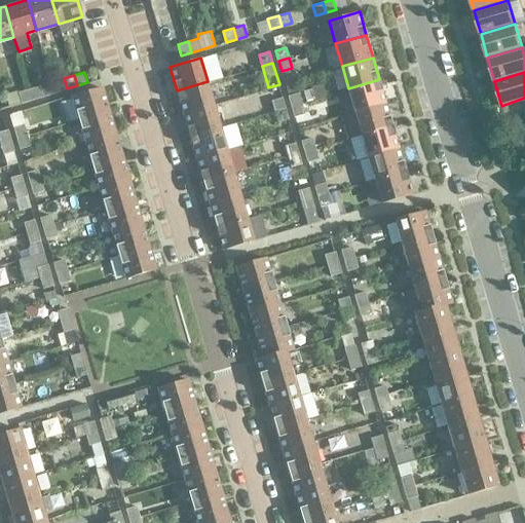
[(348,88),(355,111),(386,102),(379,79),(348,88)]
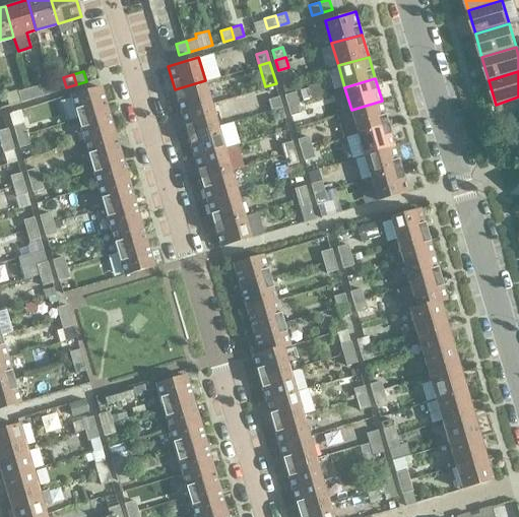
[(181,112),(211,103),(205,80),(175,89),(181,112)]
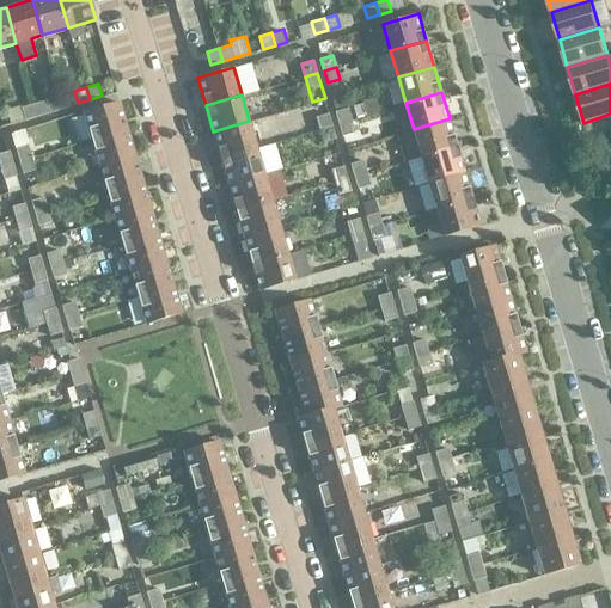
[(325,98),(312,102),(321,128),(333,124),(325,98)]
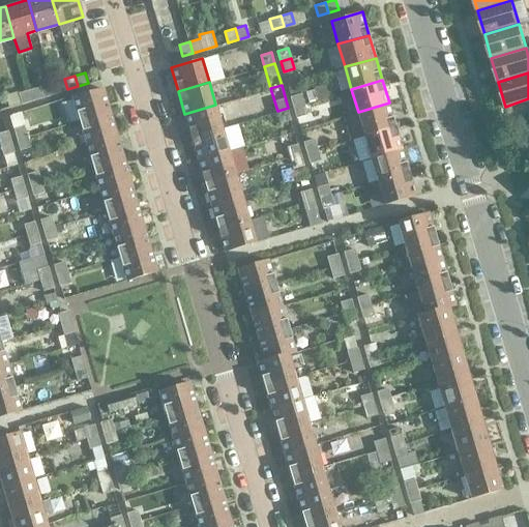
[(40,86),(29,89),(32,99),(43,96),(40,86)]
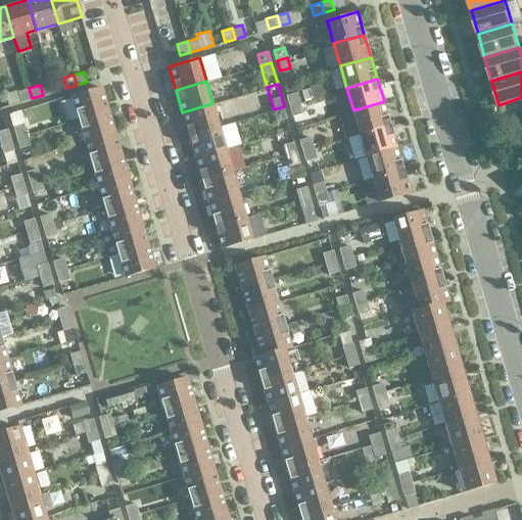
[(72,95),(79,119),(109,109),(102,86),(72,95)]
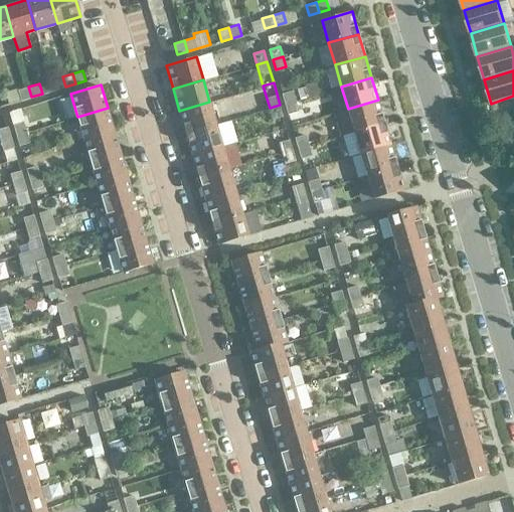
[(18,90),(21,100),(31,97),(28,87),(18,90)]
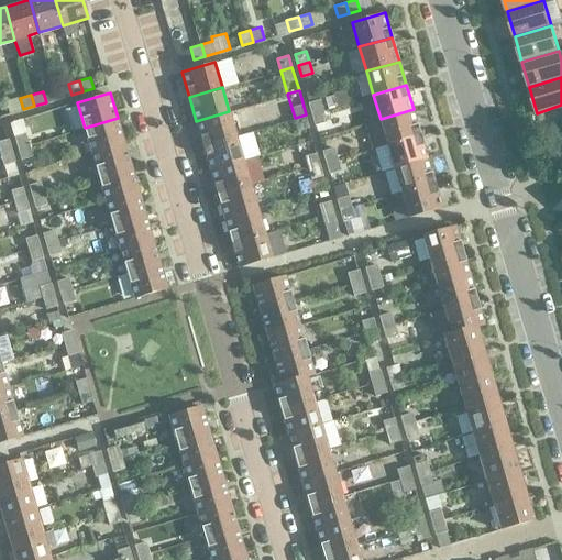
[(312,113),(323,110),(320,98),(309,101),(312,113)]
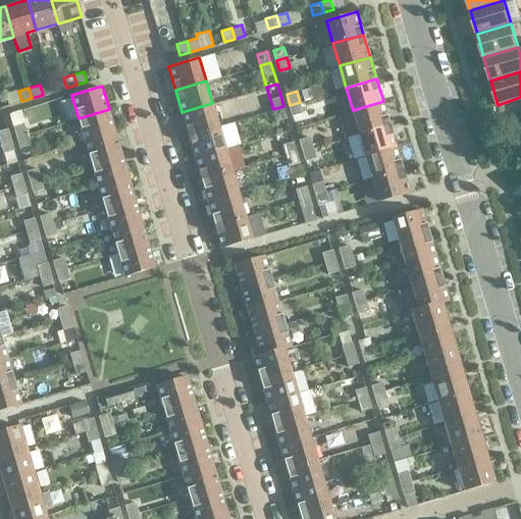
[(353,110),(359,133),(389,123),(383,101),(353,110)]
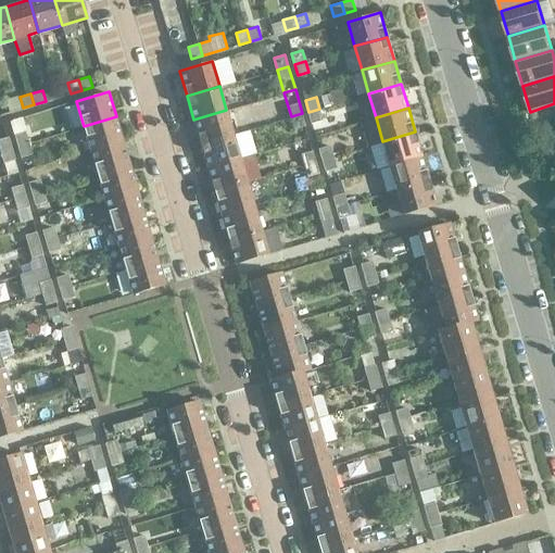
[(319,109),(308,112),(312,123),(323,120),(319,109)]
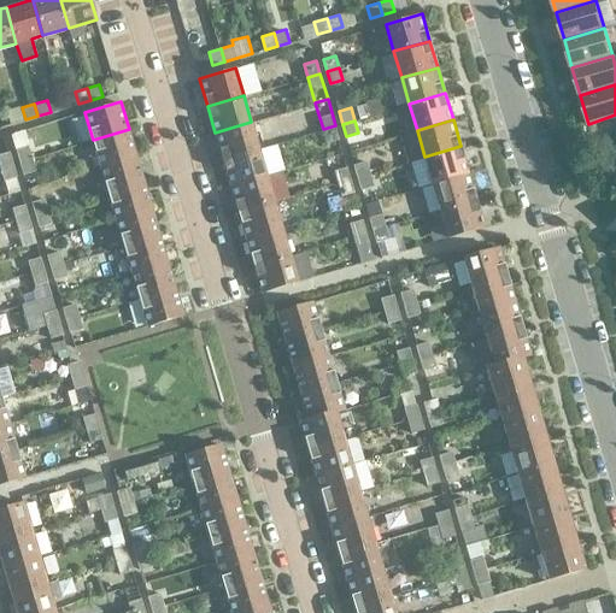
[(223,159),(259,148),(251,122),(215,133),(223,159)]
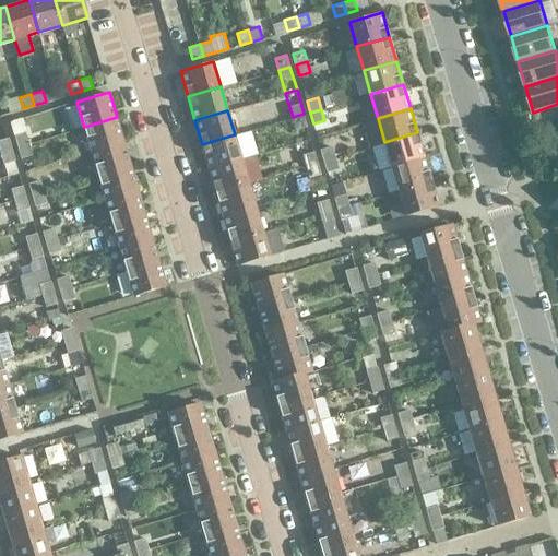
[(304,114),(293,117),(296,128),(307,125),(304,114)]
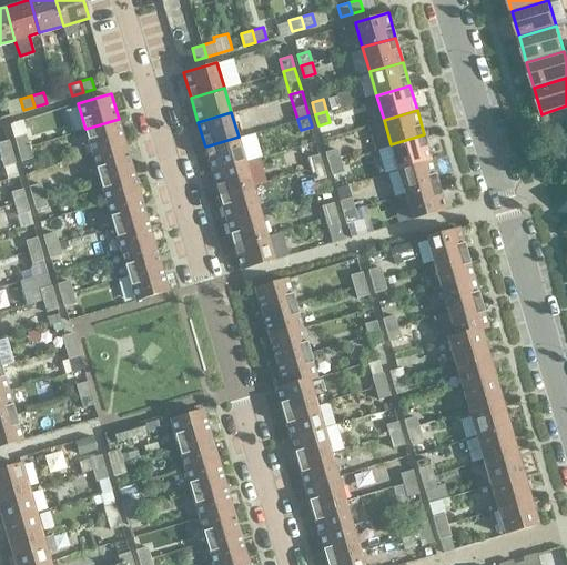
[(119,119),(85,129),(92,153),(125,143),(119,119)]
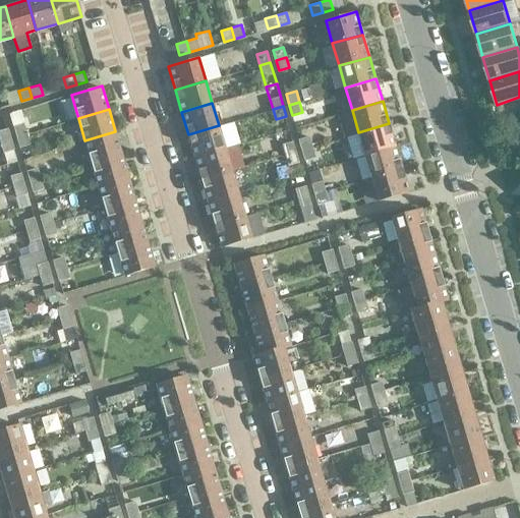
[(14,125),(17,136),(27,133),(24,122),(14,125)]
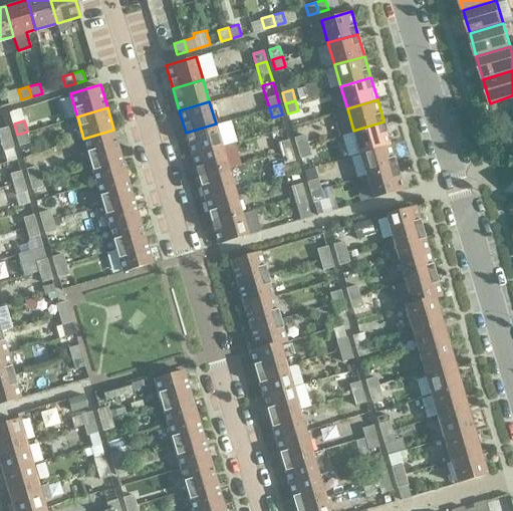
[(360,153),(390,144),(383,121),(353,131),(360,153)]
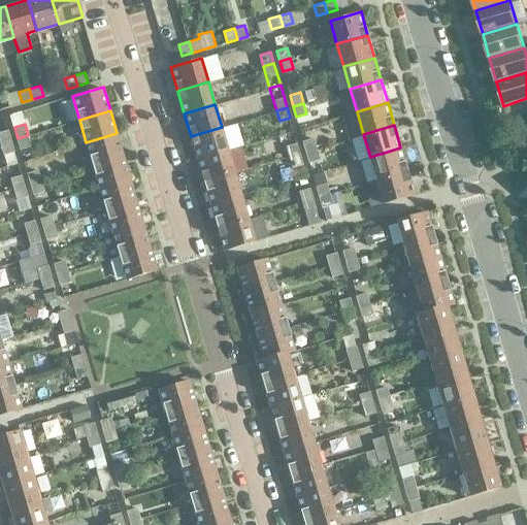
[(197,158),(228,150),(222,127),(191,136),(197,158)]
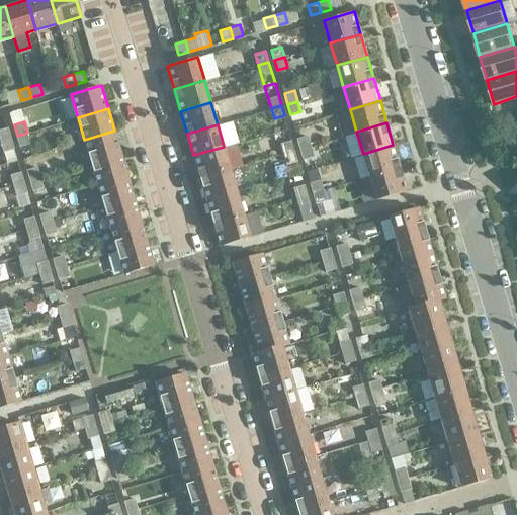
[(11,137),(8,126),(0,129),(0,137),(1,140),(11,137)]
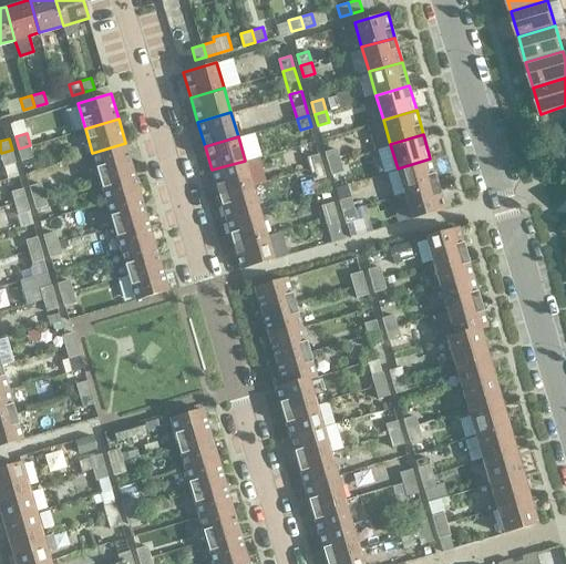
[(92,153),(100,176),(133,167),(125,143),(92,153)]
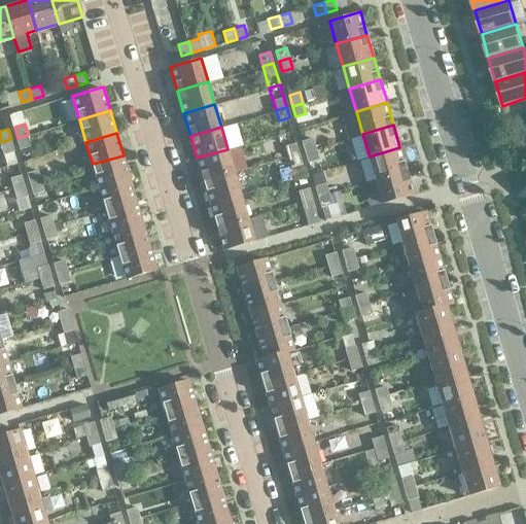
[(31,145),(28,135),(18,138),(21,148),(31,145)]
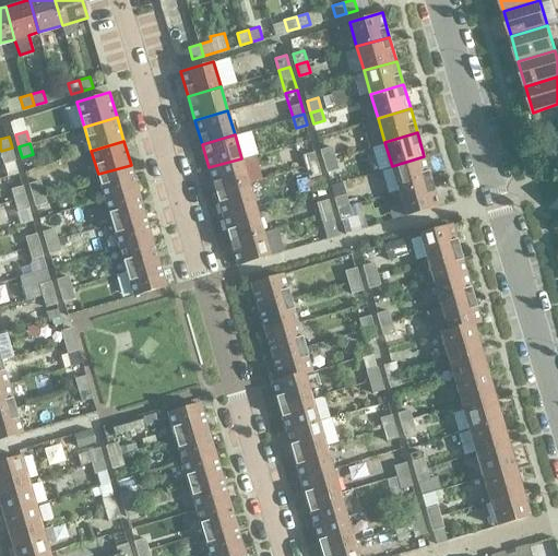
[(332,145),(321,149),(324,160),(335,156),(332,145)]
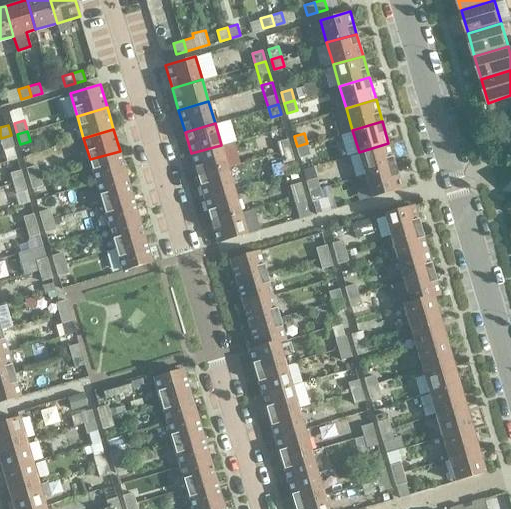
[(11,135),(1,138),(4,148),(14,145),(11,135)]
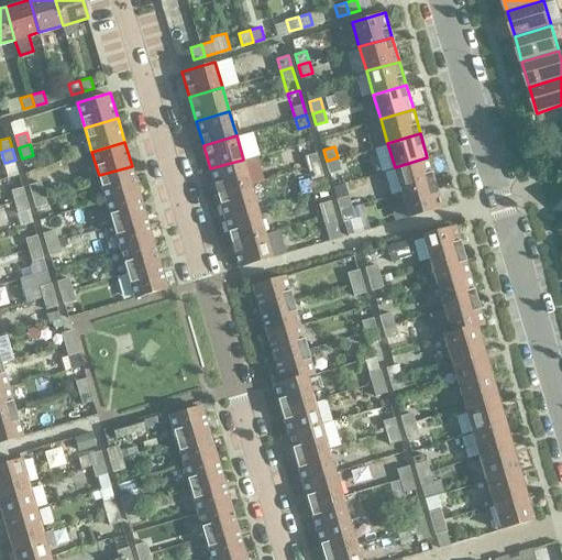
[(317,152),(306,155),(309,166),(320,163),(317,152)]
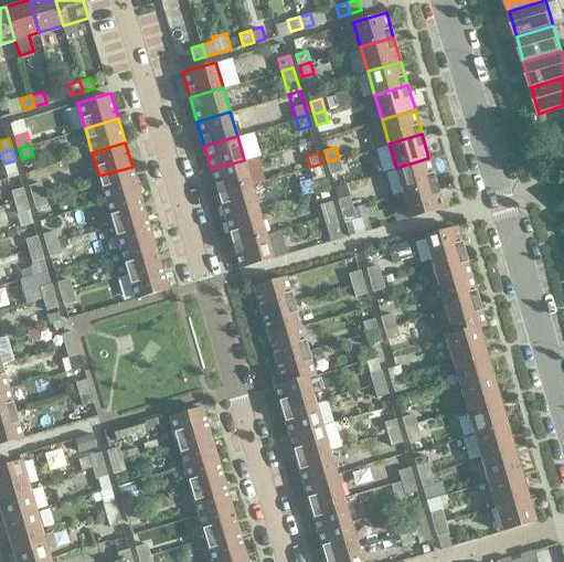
[(219,193),(251,184),(264,180),(256,156),(244,160),(211,169),(219,193)]
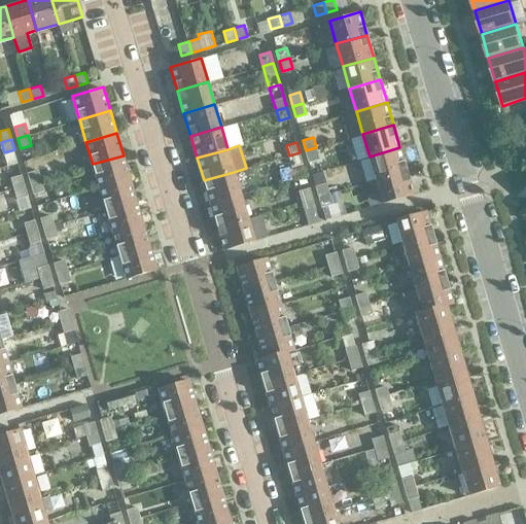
[(316,147),(306,150),(309,161),(319,158),(316,147)]
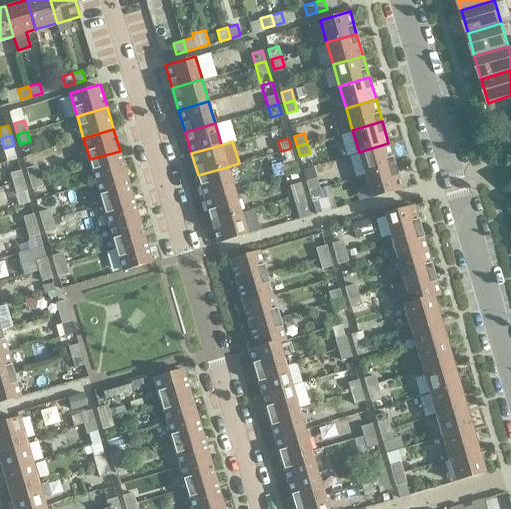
[(359,152),(365,174),(395,165),(388,143),(359,152)]
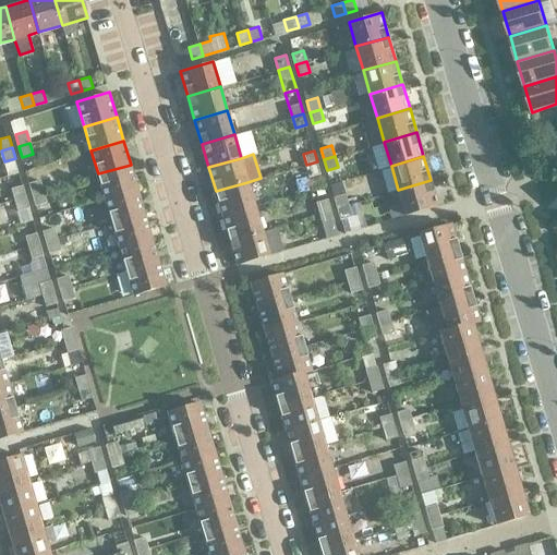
[(317,161),(306,165),(310,176),(321,172),(317,161)]
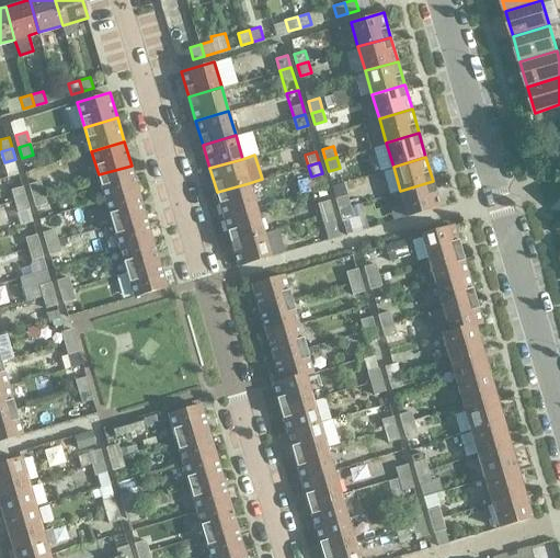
[(132,166),(99,174),(105,198),(138,190),(132,166)]
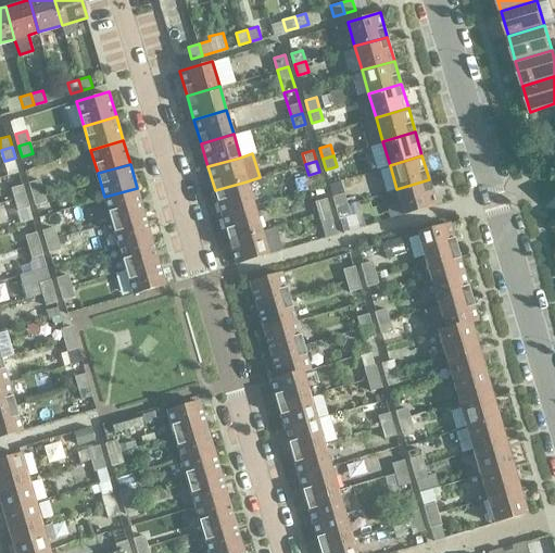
[(25,170),(32,192),(43,189),(36,165),(25,170)]
